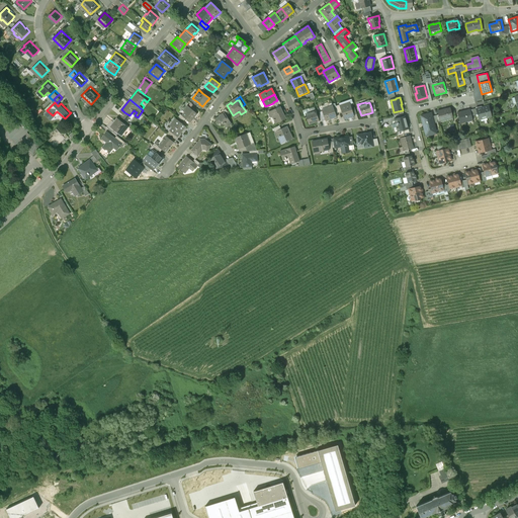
[(190,104),(183,112),(187,116),(191,119),(198,110),(190,104)]
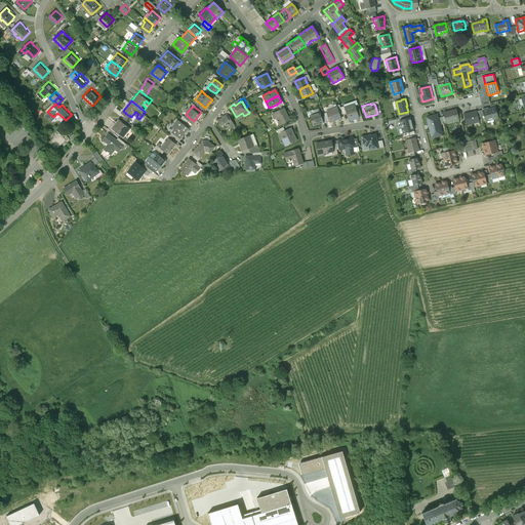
[(355,106),(345,109),(349,121),(359,117),(355,106)]
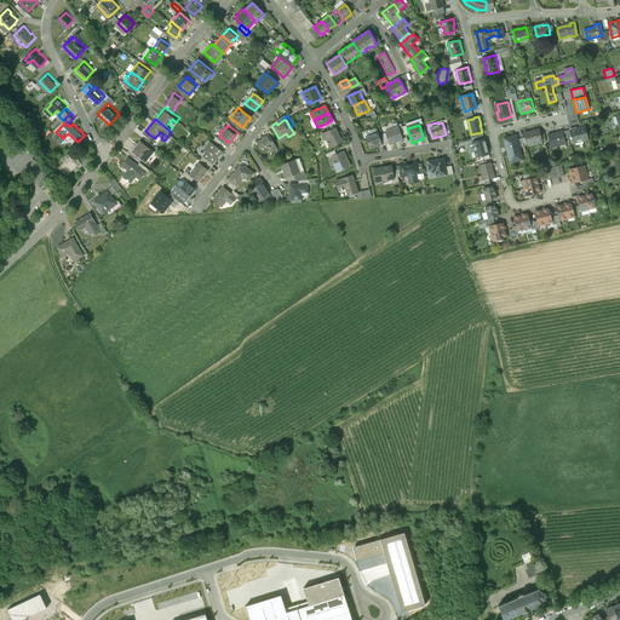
[(399,127),(385,132),(390,145),(402,141),(399,127)]
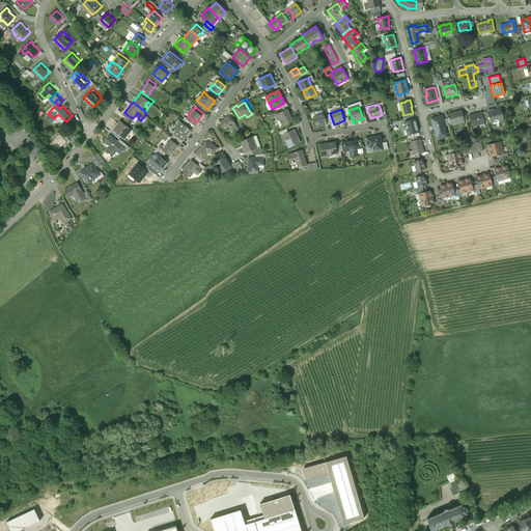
[(501,109),(487,112),(490,117),(491,122),(493,122),(493,121),(498,120),(499,121),(504,119),(501,109)]
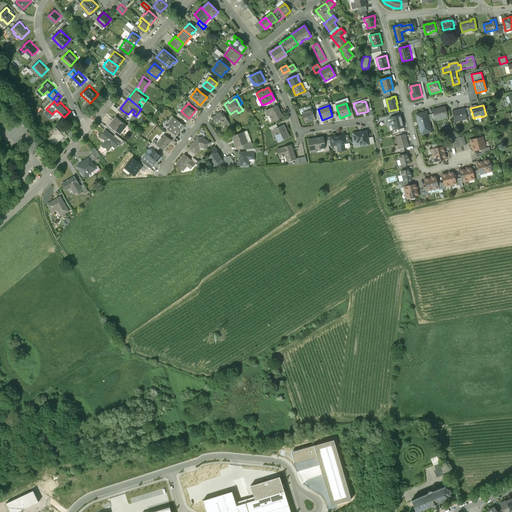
[(277,106),(265,111),(267,115),(269,114),(271,118),(273,122),(281,117),(278,110),(279,110),(277,106)]
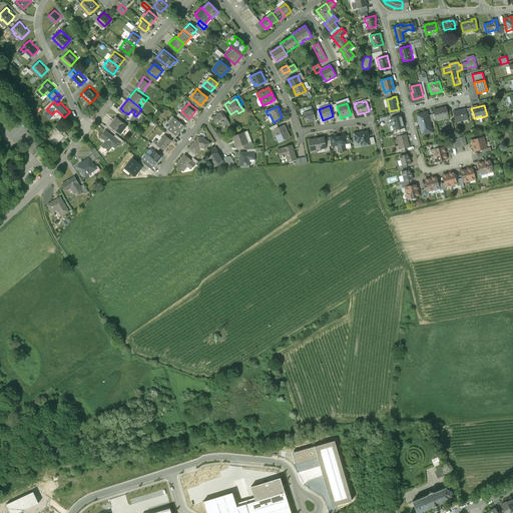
[(313,110),(307,111),(306,107),(300,109),(302,114),(303,113),(306,123),(316,120),(314,114),(313,110)]
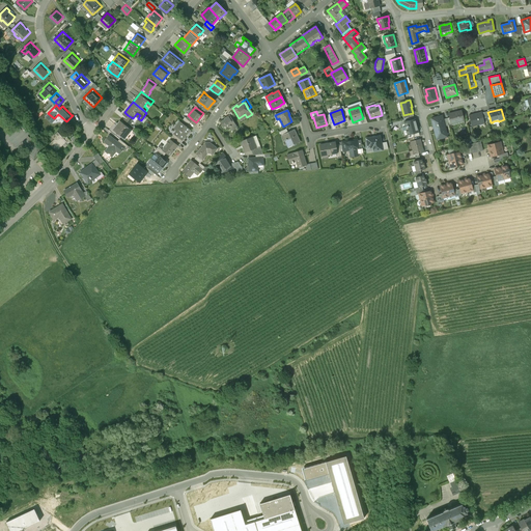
[(462,111),(449,114),(451,122),(464,119),(462,111)]
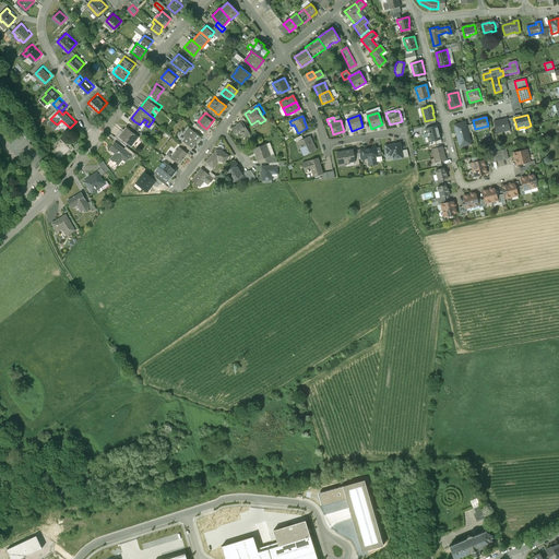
[(507,118),(494,121),(497,133),(501,132),(501,131),(510,129),(509,126),(507,119),(507,118)]
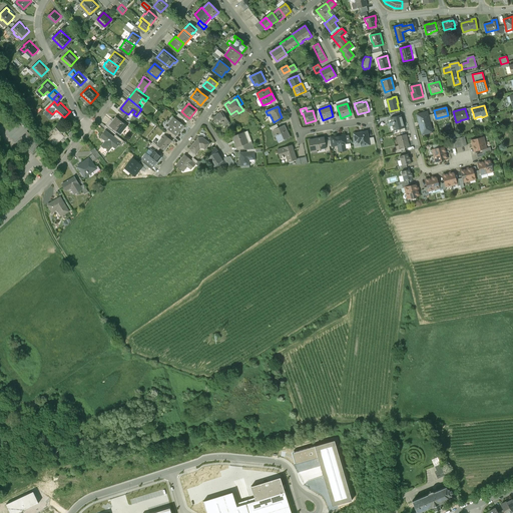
[(70,111),(66,115),(69,119),(75,118),(74,116),(75,115),(70,110),(69,111),(70,111)]
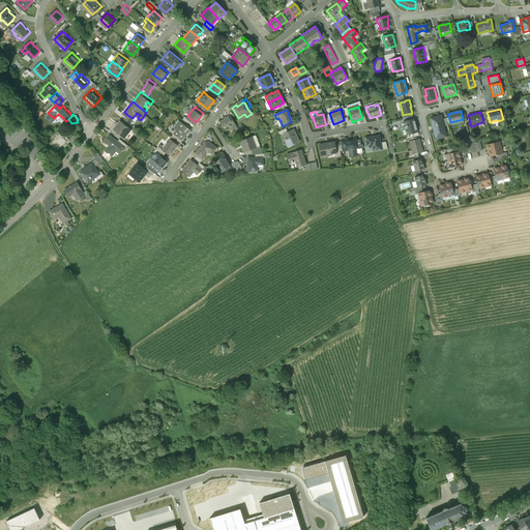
[(229,115),(224,118),(224,119),(219,122),(223,127),(228,124),(229,125),(228,125),(229,127),(231,126),(233,129),(237,126),(232,118),(229,115)]
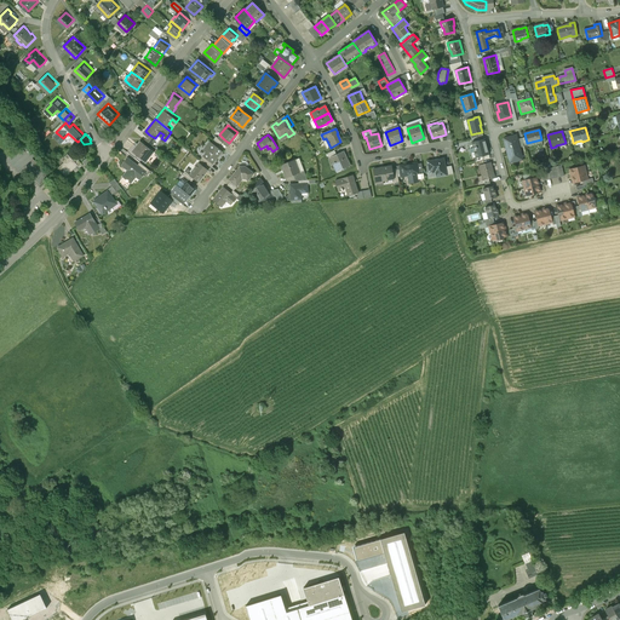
[(516,136),(504,138),(510,164),(522,160),(516,136)]
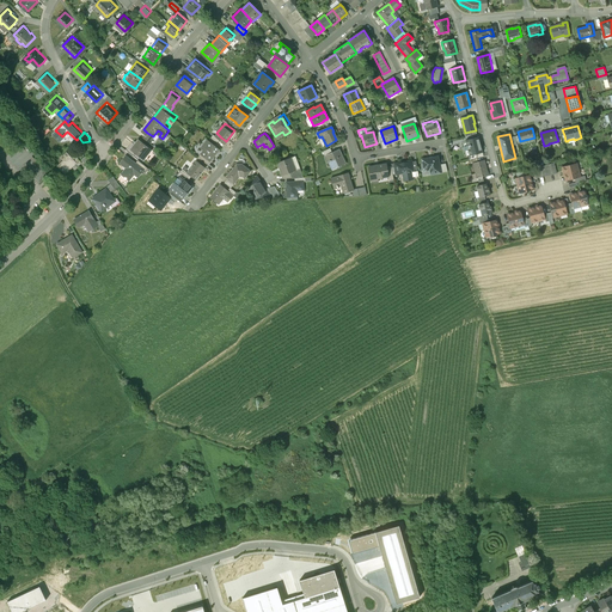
[(158,151),(140,136),(136,141),(134,139),(129,145),(136,150),(145,157),(146,155),(151,159),(158,151)]
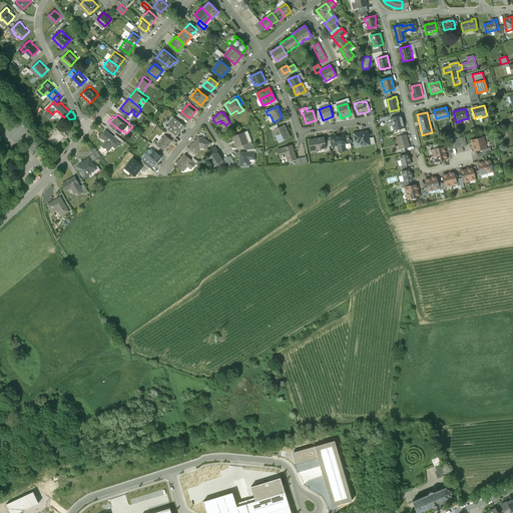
[(184,122),(174,114),(171,118),(174,120),(171,123),(168,126),(176,132),(180,128),(180,127),(184,122)]
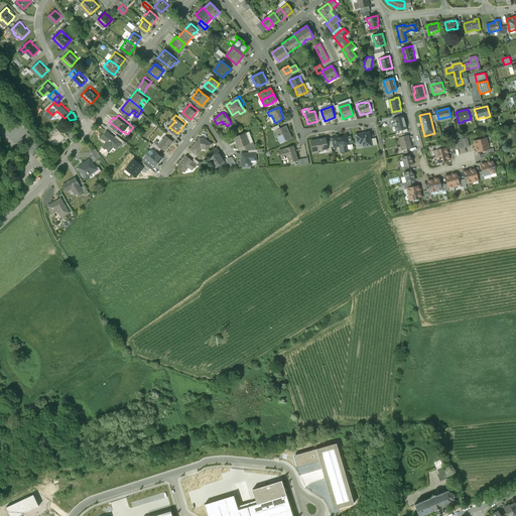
[(403,116),(393,119),(394,123),(396,122),(397,126),(395,127),(396,131),(406,129),(403,116)]
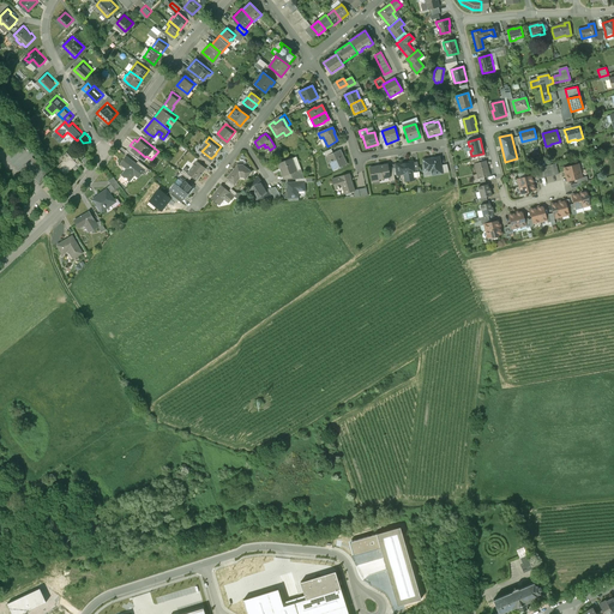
[(29,140),(11,154),(22,167),(28,161),(38,172),(37,174),(42,180),(52,172),(35,154),(37,150),(29,140)]
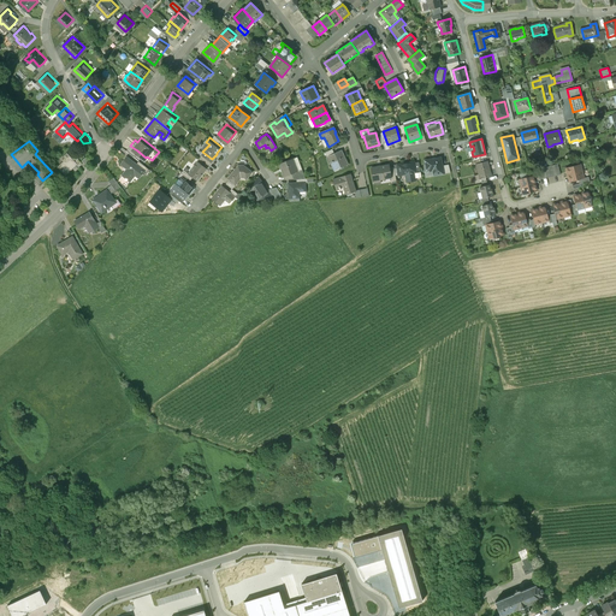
[(66,158),(60,164),(67,172),(80,161),(69,150),(64,155),(66,158)]
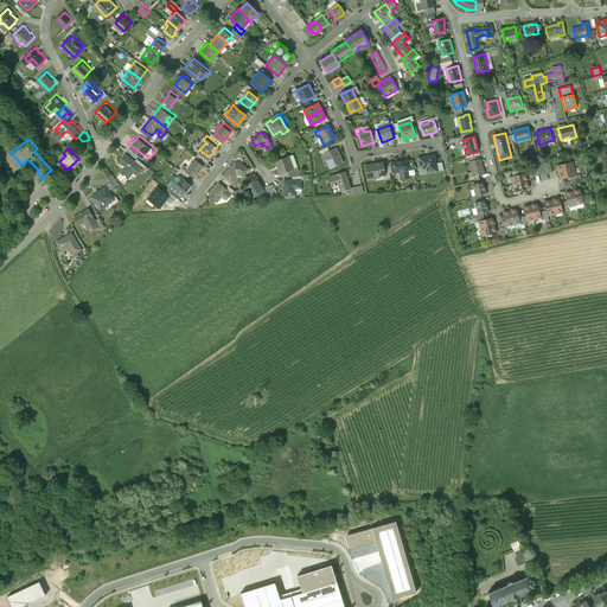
[(336,148),(323,154),(326,160),(330,159),(333,166),(343,163),(336,148)]
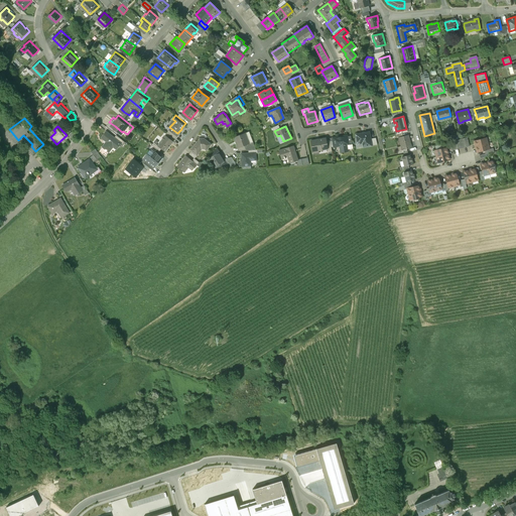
[(116,135),(108,128),(103,135),(108,139),(104,144),(107,146),(106,147),(108,148),(108,147),(110,149),(113,146),(112,145),(115,141),(117,143),(120,140),(121,138),(116,135)]
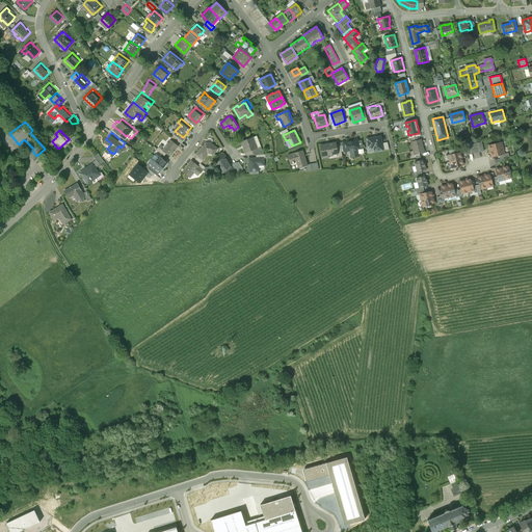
[(129,141),(122,136),(120,139),(125,142),(124,144),(126,145),(129,141)]
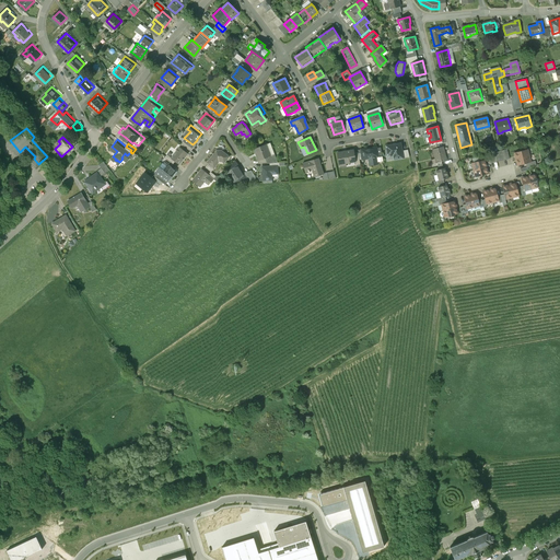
[(172,154),(176,158),(181,161),(189,150),(181,143),(172,154)]
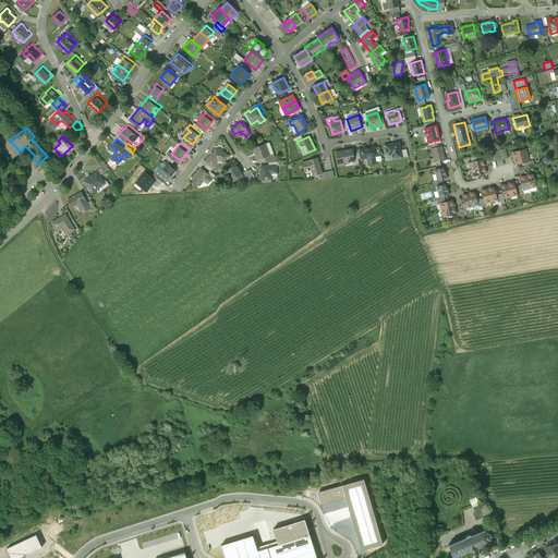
[(393,145),(385,146),(386,156),(392,155),(393,159),(402,157),(401,150),(399,143),(393,144),(393,145)]
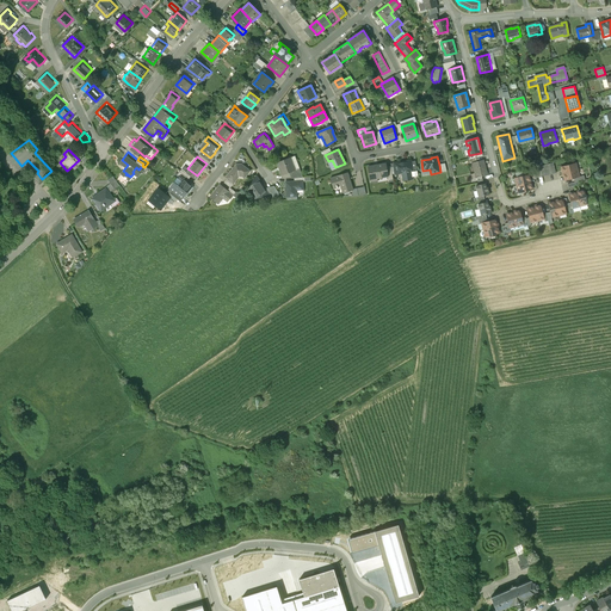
[(290,158),(277,162),(282,176),(295,171),(290,158)]
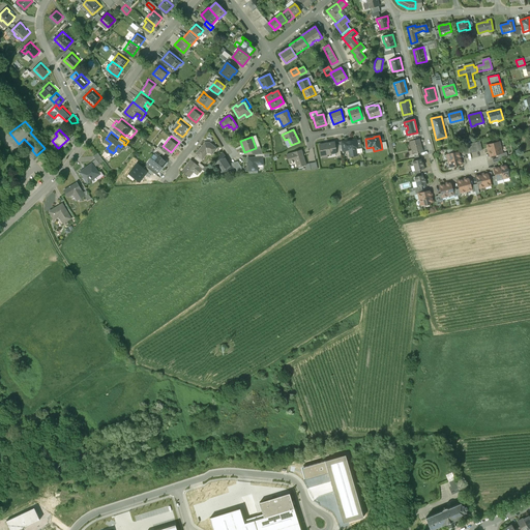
[(206,139),(197,151),(198,152),(203,156),(208,149),(213,153),(216,148),(206,139)]
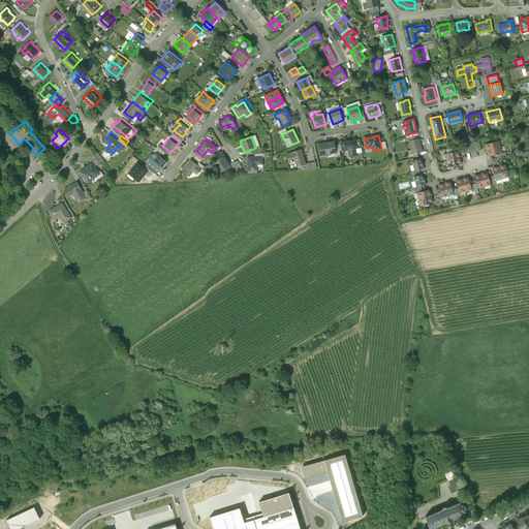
[(412,139),(409,141),(410,146),(412,154),(422,152),(418,138),(412,139)]
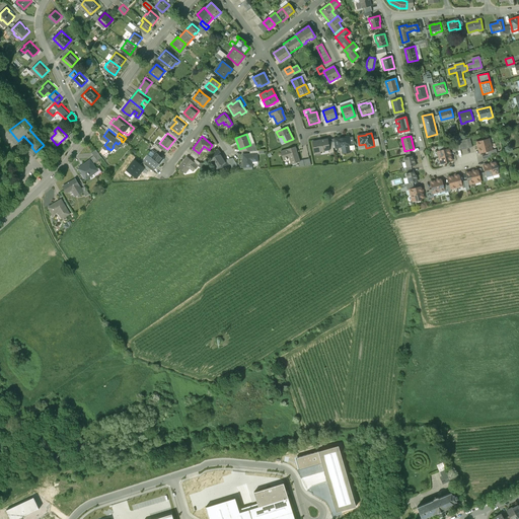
[(342,138),(335,139),(336,148),(343,147),(344,153),(350,152),(349,146),(350,145),(349,137),(342,138)]
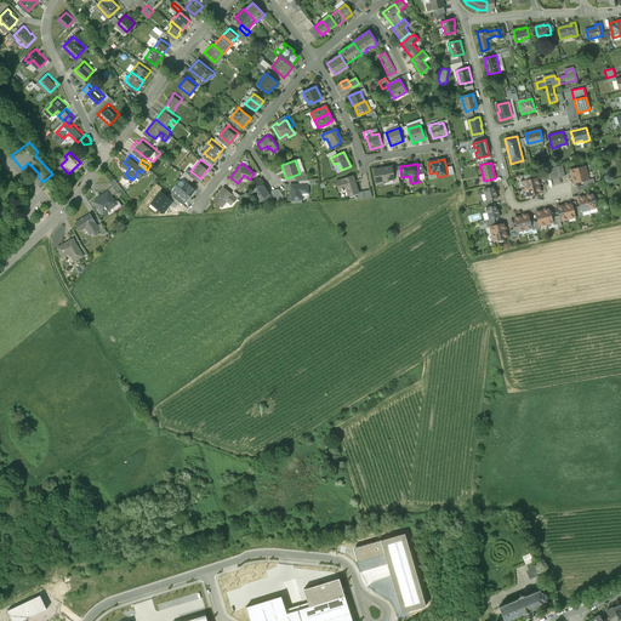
[(585,165),(570,170),(573,176),(587,172),(585,165)]
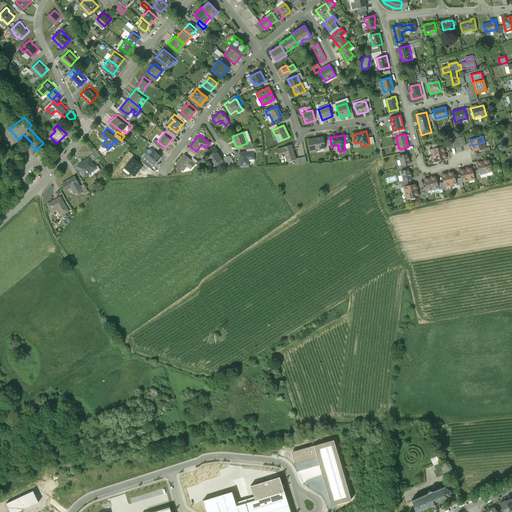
[(323,137),(309,140),(311,151),(325,148),(323,137)]
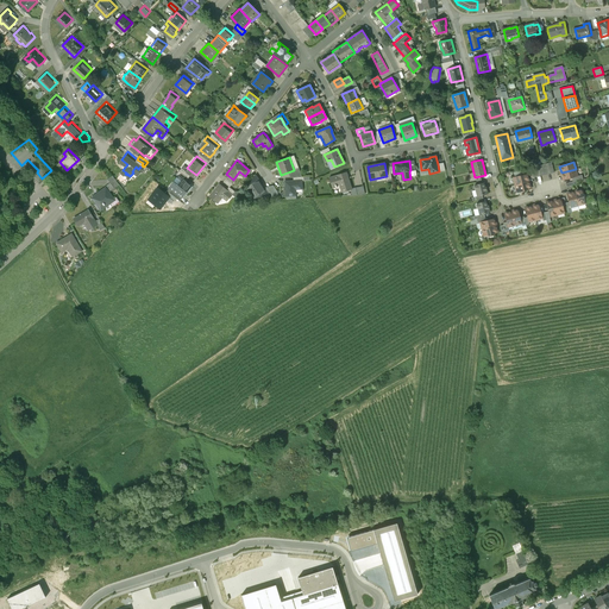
[(187,168),(183,164),(181,168),(183,169),(189,175),(192,171),(187,168)]
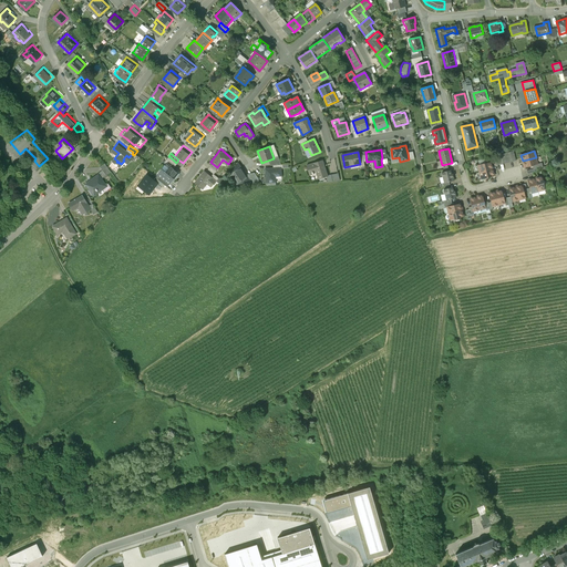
[(536,157),(523,161),(524,167),(533,165),(537,164),(536,157)]
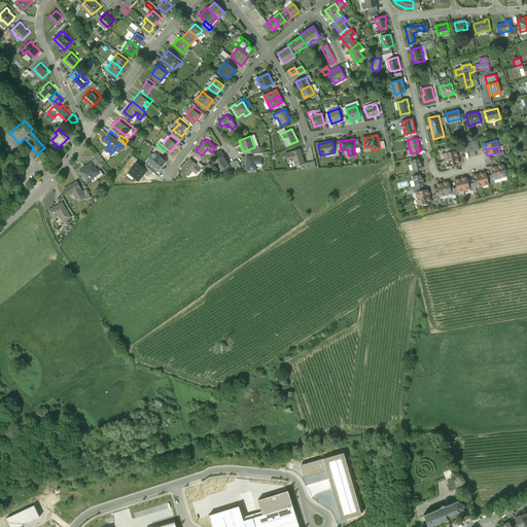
[(299,149),(285,153),(287,163),(290,162),(290,163),(291,162),(291,161),(295,160),(296,162),(294,162),(295,167),(303,164),(304,164),(302,154),(301,154),(299,149)]
